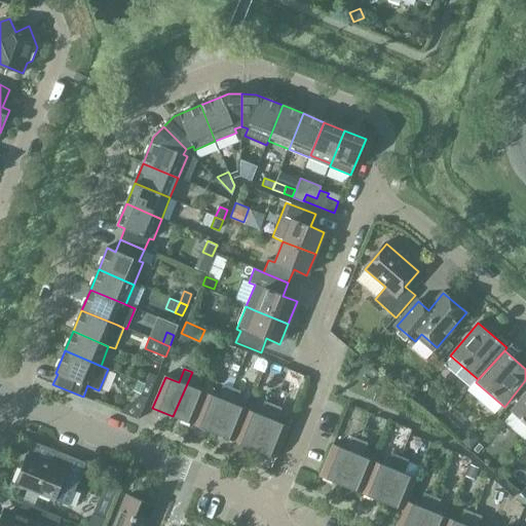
[(199,375),(192,372),(173,416),(193,424),(207,393),(194,388),(199,375)]
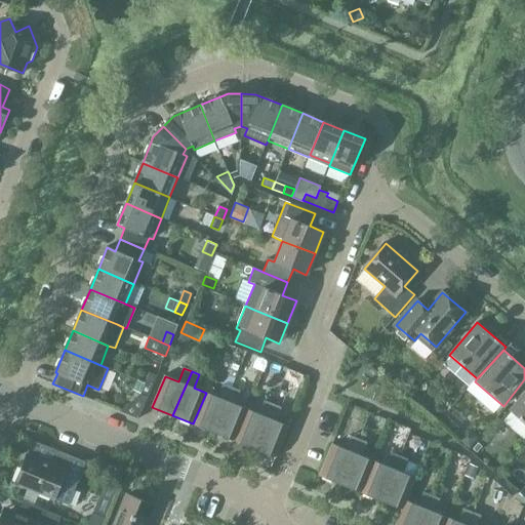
[(152,387),(156,375),(150,373),(146,384),(152,387)]
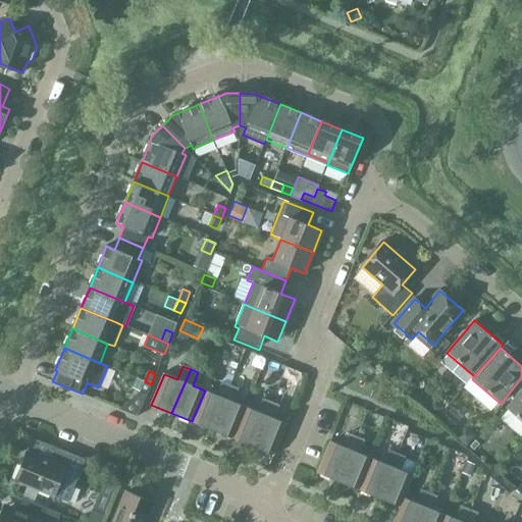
[(145,381),(140,392),(147,395),(151,384),(145,381)]
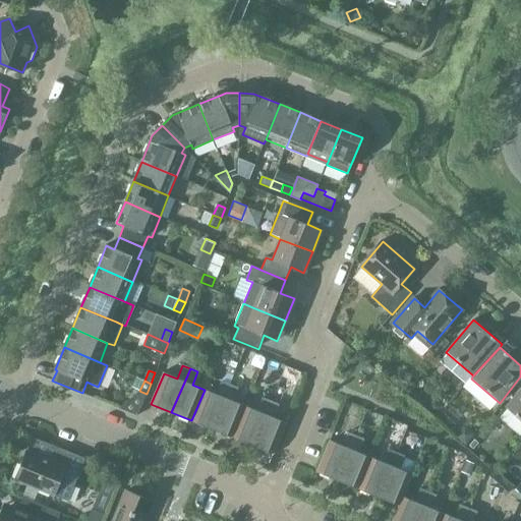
[(191,420),(213,429),(230,385),(222,382),(217,395),(205,390),(191,420)]
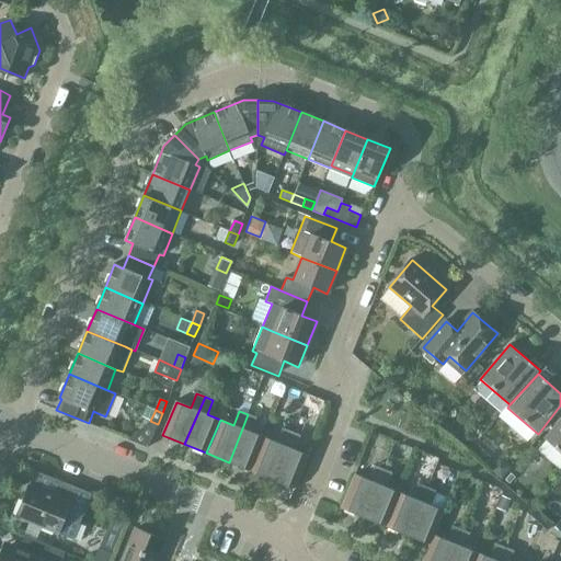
[(258,419),(248,414),(229,462),(250,471),(264,437),(251,432),(258,419)]
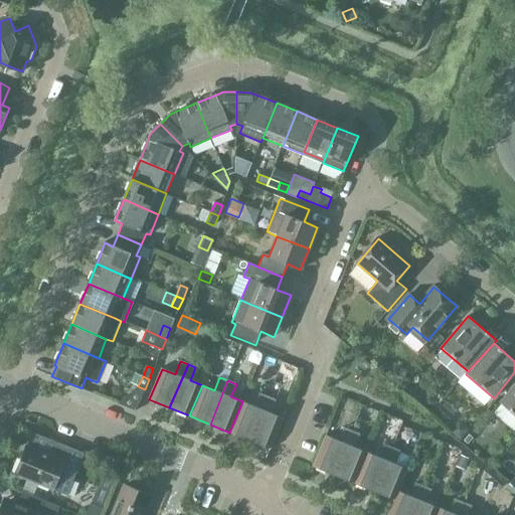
[(514,416),(514,386),(500,403),(514,416)]
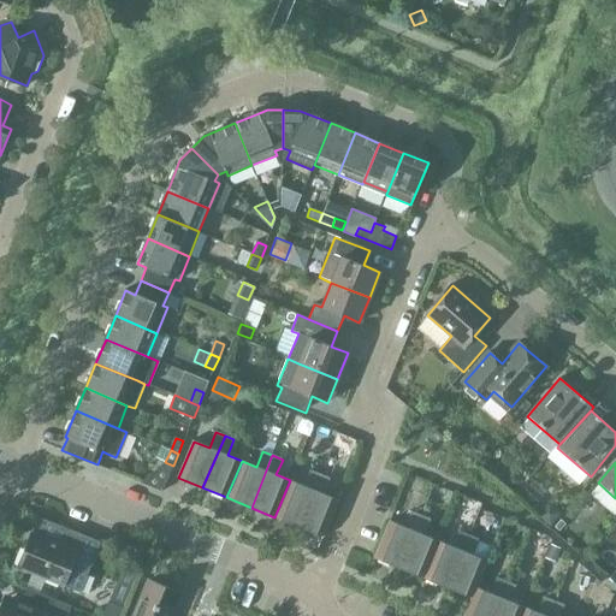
[(274,517),(298,527),(320,475),(311,471),(304,486),(290,480),(274,517)]
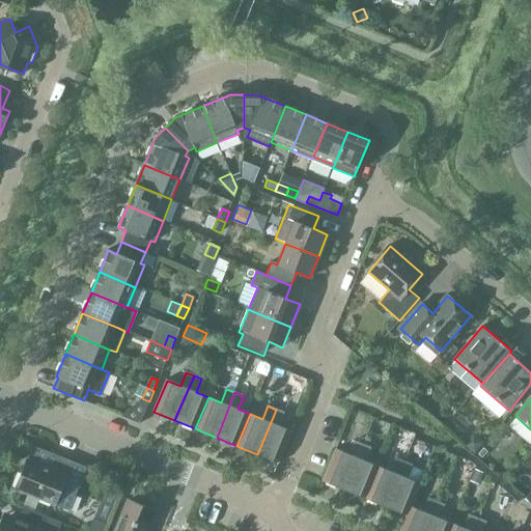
[(284,413),(276,410),(257,454),(279,464),(292,431),(279,425),(284,413)]
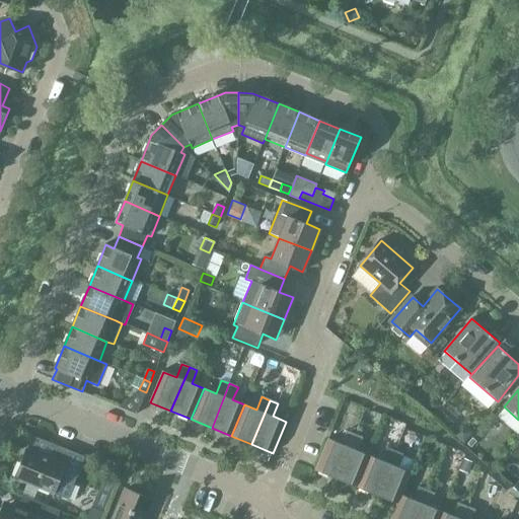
[(316,470),(338,478),(355,434),(347,431),(342,444),(328,439),(316,470)]
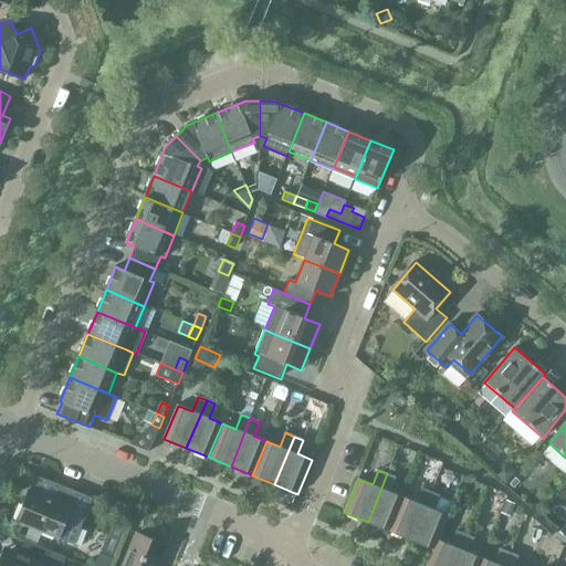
[(496,475),(505,484),(513,477),(506,470),(501,470),(496,475)]
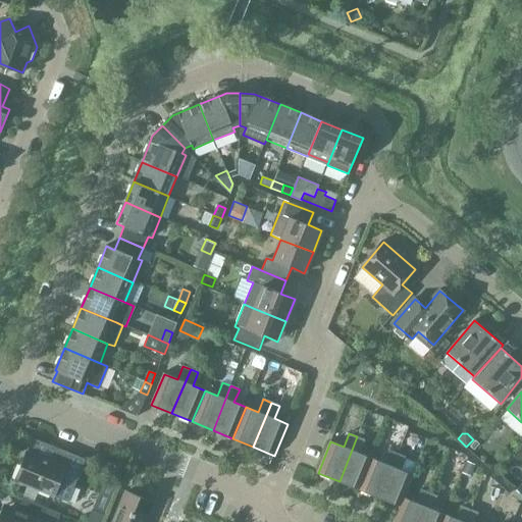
[(365,440),(357,436),(340,481),(358,489),(371,458),(360,453),(365,440)]
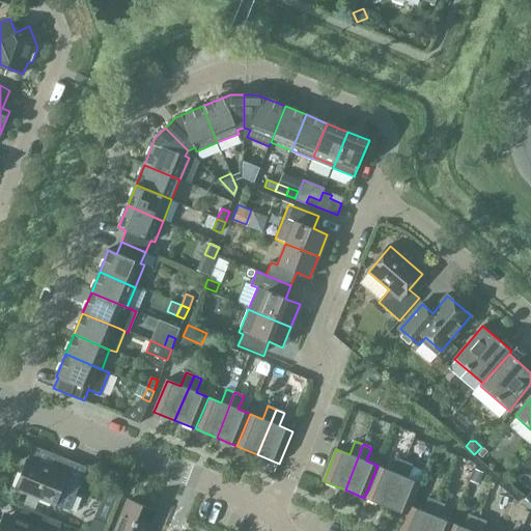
[(487,451),(483,447),(477,454),(481,458),(487,451)]
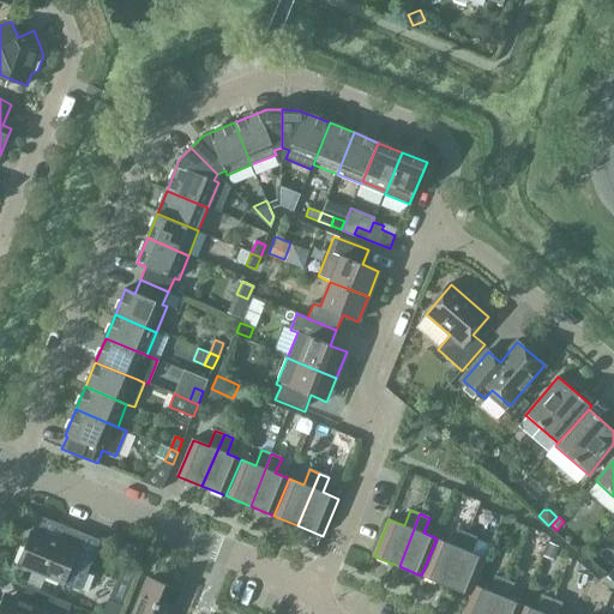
[(80,590),(89,569),(101,541),(70,528),(62,543),(31,530),(18,564),(64,583),(80,590)]
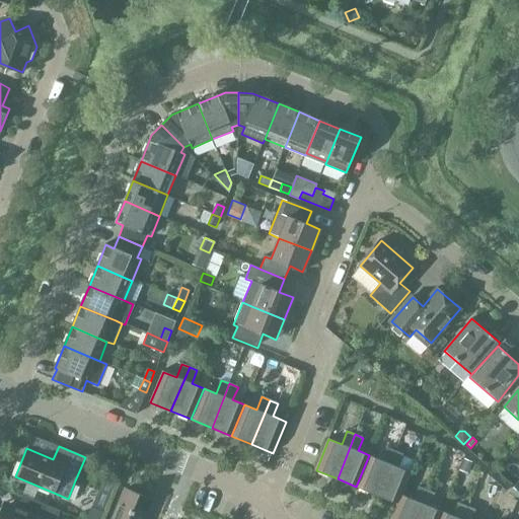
[(356,487),(376,495),(395,451),(387,447),(382,460),(369,455),(356,487)]
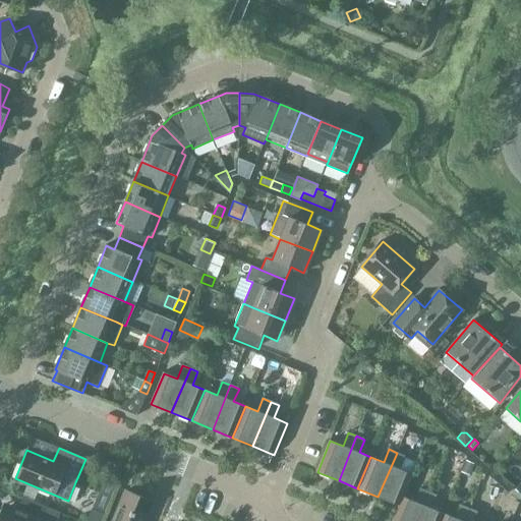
[(405,456),(397,453),(378,497),(399,506),(403,497),(404,497),(413,474),(400,469),(405,456)]
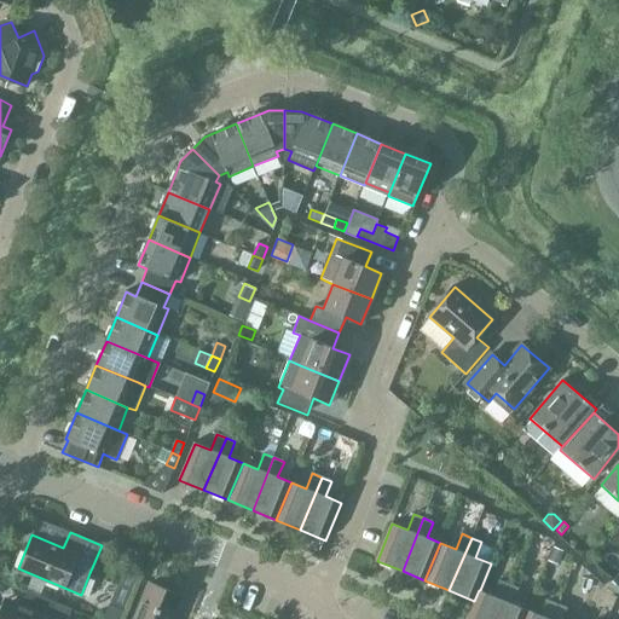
[(553,547),(548,560),(557,563),(562,550),(553,547)]
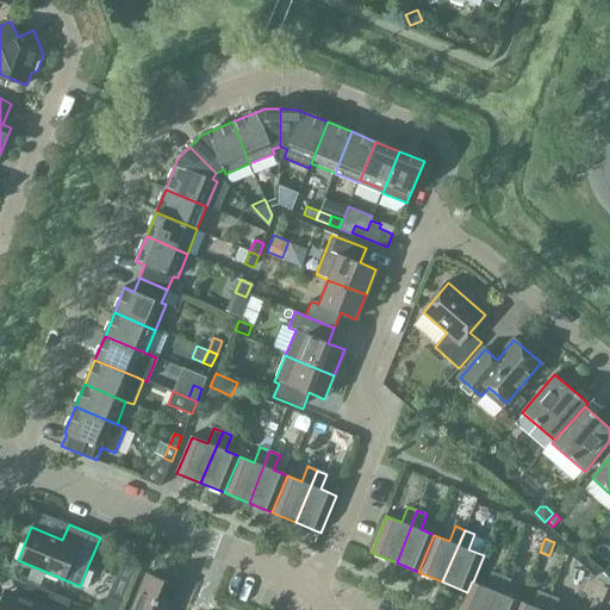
[(459,609),(487,609),(502,576),(492,572),(486,587),(473,582),(472,582),(467,592),(459,609)]
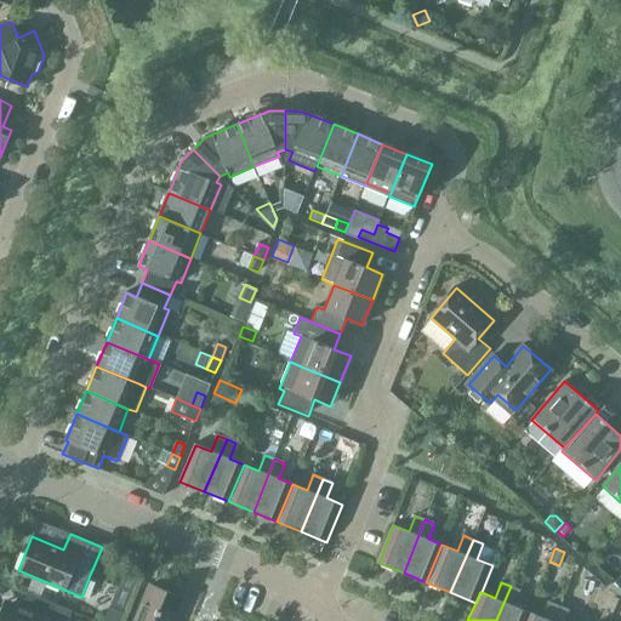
[(172,620),(182,598),(151,585),(135,620),(172,620)]
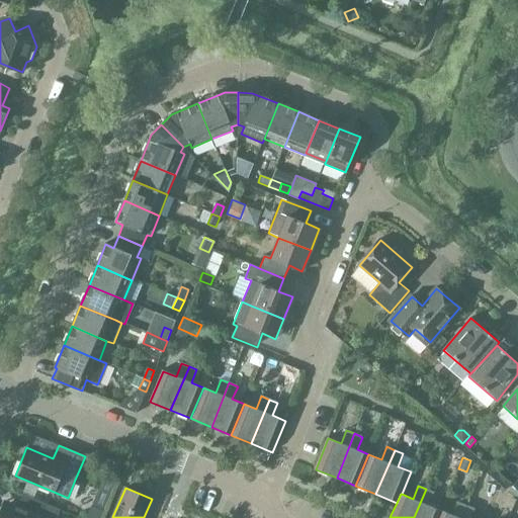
[(426,489),(414,517),(438,517),(441,510),(430,506),(435,493),(426,489)]
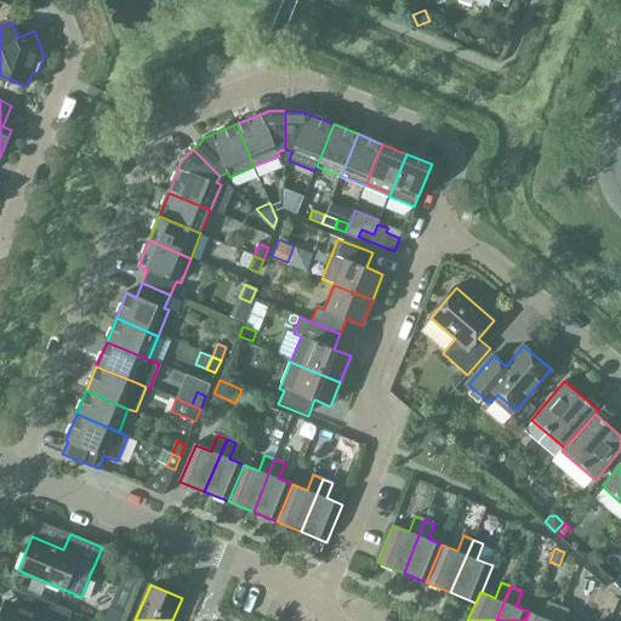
[(67,620),(70,616),(72,611),(27,593),(21,608),(6,602),(0,615),(0,620),(67,620)]
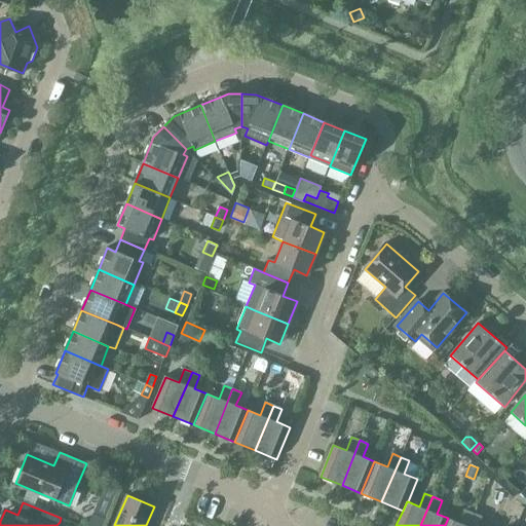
[(445,525),(468,525),(474,514),(465,511),(460,523),(448,518),(445,525)]
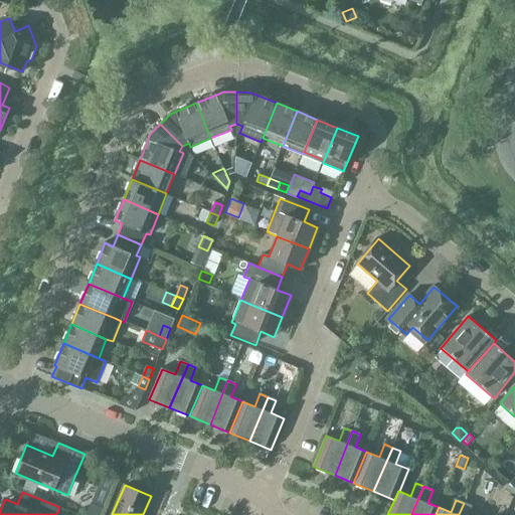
[(94,501),(88,514),(99,514),(104,505),(94,501)]
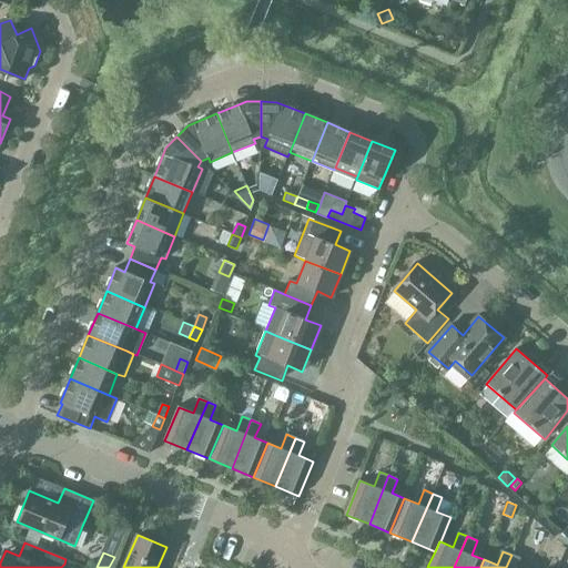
[(516,567),(520,558),(511,555),(506,567),(516,567)]
